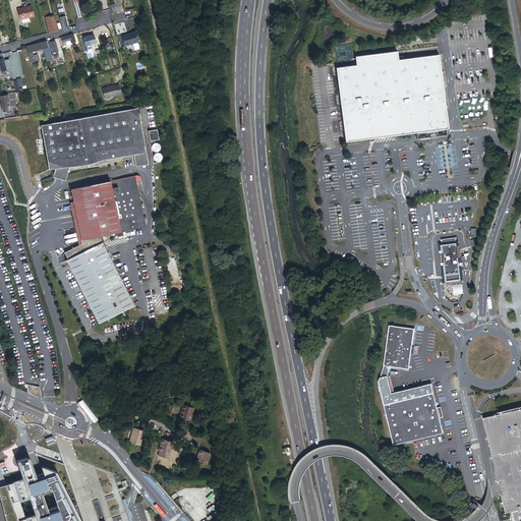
[(32,4),(21,6),(16,7),(19,17),(20,17),(21,20),(29,19),(27,15),(34,14),(32,4)]
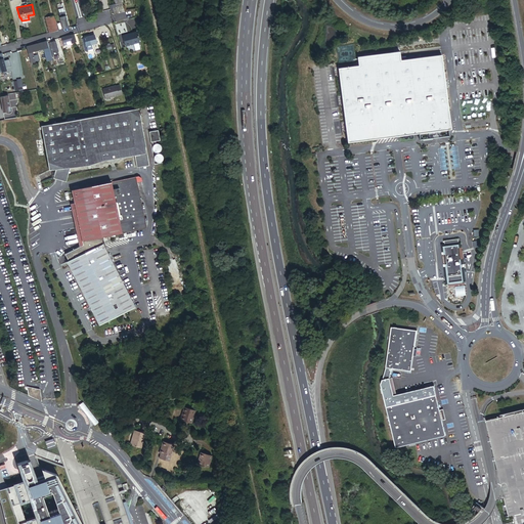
[(58,11),(61,27),(67,26),(63,9),(58,11)]
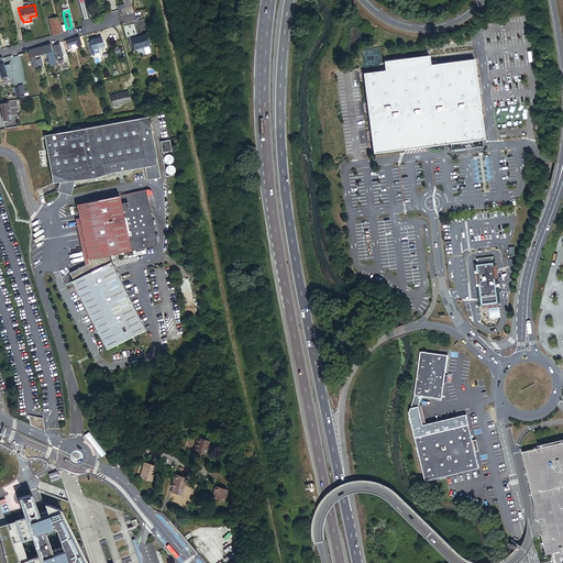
[(48,17),(52,32),(61,30),(57,14),(48,17)]
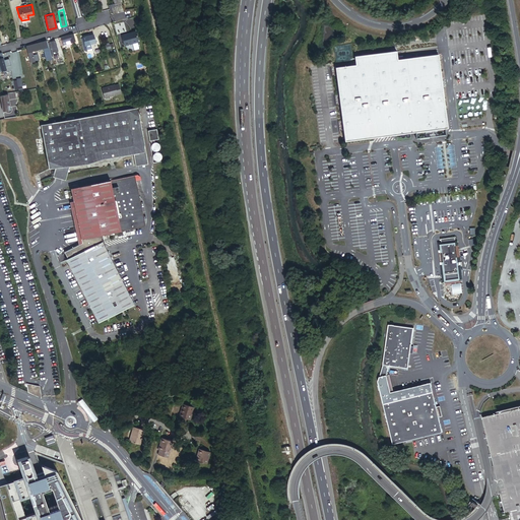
[(73,31),(58,35),(60,44),(75,40),(73,31)]
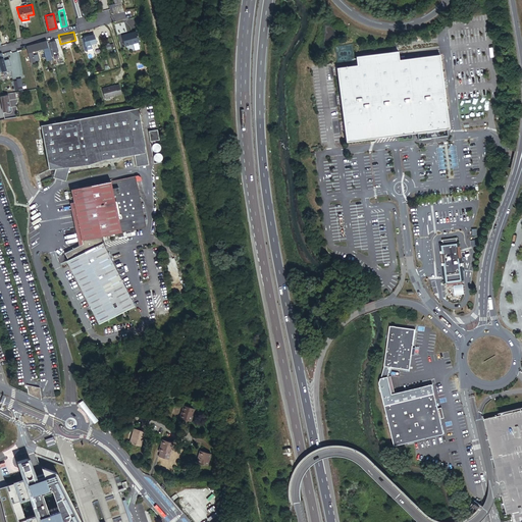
[(135,32),(120,36),(123,46),(138,42),(135,32)]
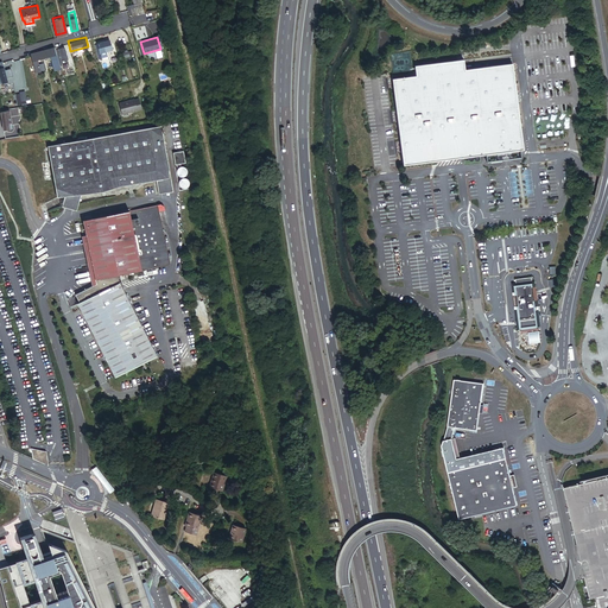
[(108,39),(97,42),(101,56),(108,54),(107,49),(111,48),(108,39)]
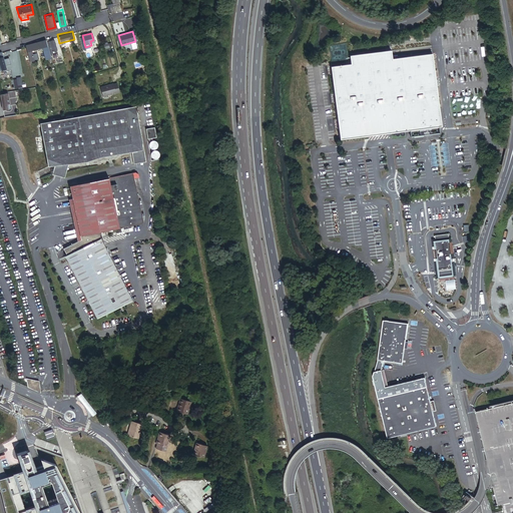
[(49,49),(50,53),(53,53),(52,50),(54,50),(53,48),(56,47),(53,37),(47,39),(50,49),(49,49)]
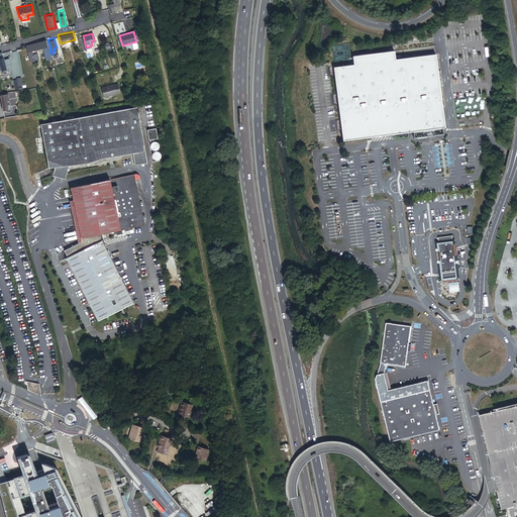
[(47,43),(46,38),(26,43),(27,49),(31,48),(42,45),(47,43)]
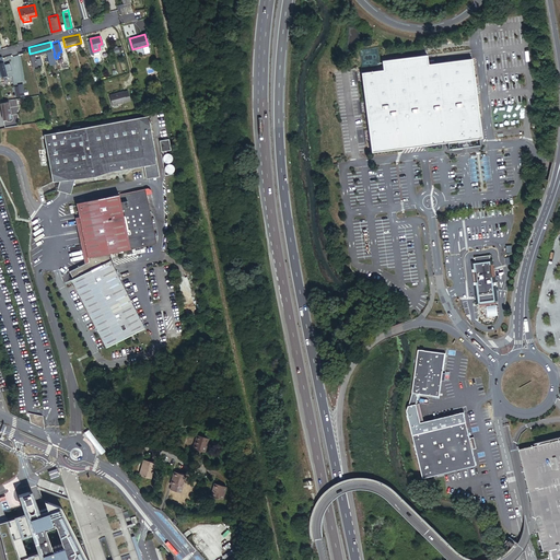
[(55,58),(54,54),(51,47),(46,49),(49,62),(56,60),(55,58)]
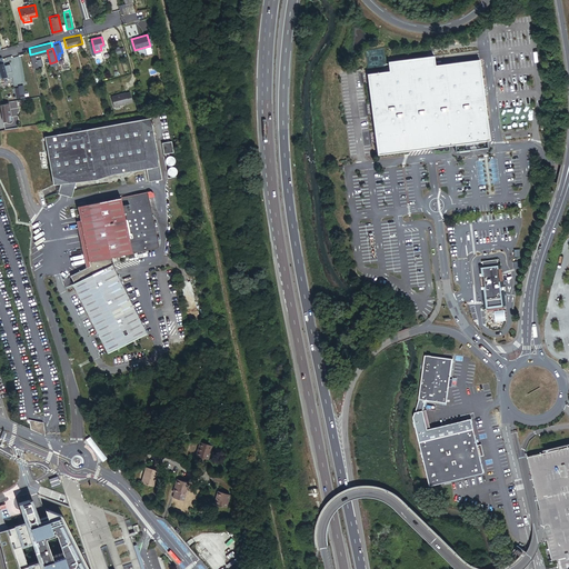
[(390,70),(367,73),(377,155),(470,142),(490,140),(479,59),(435,65),(433,56),(388,61),(390,70)]
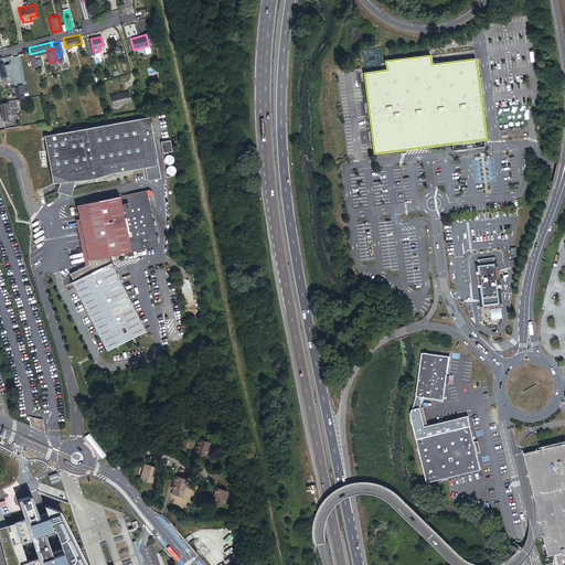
[(123,92),(108,95),(112,106),(129,102),(127,91),(123,92)]
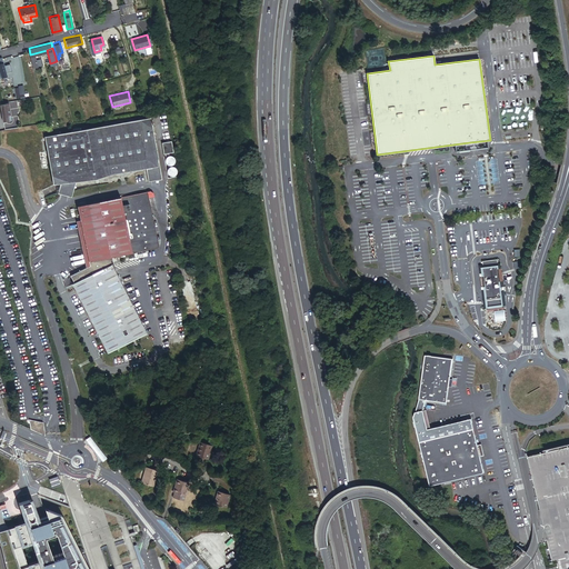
[(150,118),(45,136),(48,151),(53,187),(63,186),(60,195),(73,199),(79,182),(98,179),(115,173),(145,168),(147,181),(160,179),(150,118)]
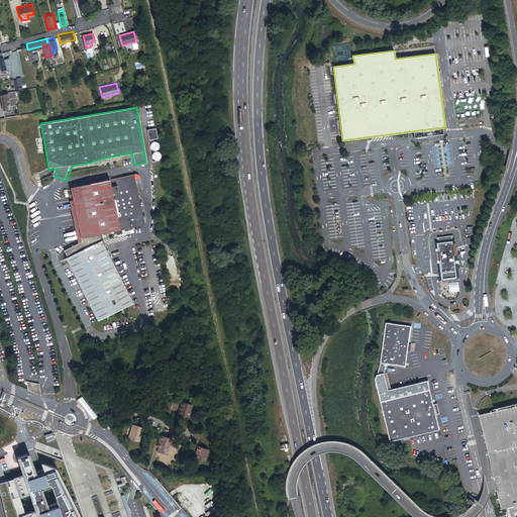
[(157,138),(154,128),(145,130),(147,139),(148,139),(149,144),(150,143),(151,142),(152,141),(154,142),(156,142),(156,143),(157,143),(156,138),(157,138)]
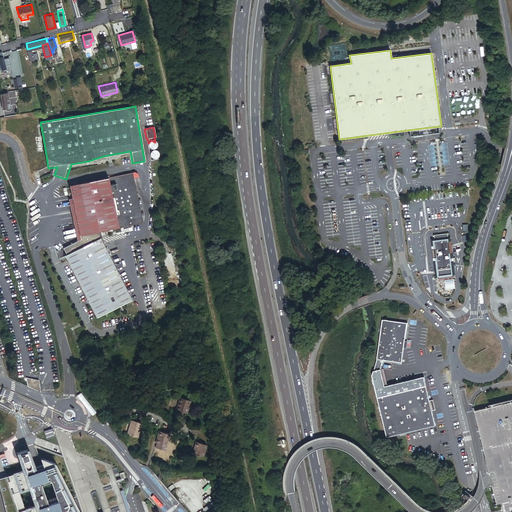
[(148,144),(147,145),(148,146),(148,147),(149,148),(150,148),(151,149),(152,149),(153,149),(154,148),(155,147),(155,146),(156,145),(156,144),(156,143),(155,142),(154,142),(154,141),(153,141),(151,140),(150,141),(149,142),(148,143),(148,144)]
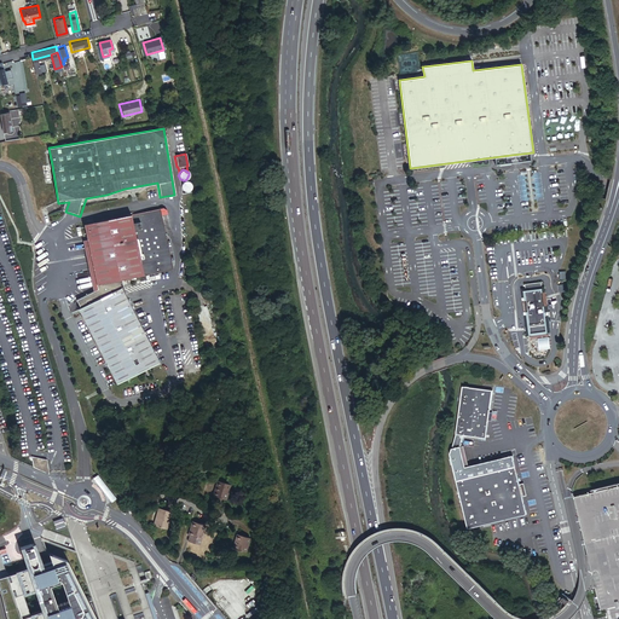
[(181,183),(181,184),(180,185),(180,186),(180,187),(181,189),(183,190),(183,191),(184,191),(185,191),(186,191),(187,190),(189,190),(190,189),(190,187),(190,186),(190,185),(190,184),(190,183),(189,183),(187,181),(186,181),(185,181),(184,181),(183,181),(181,183)]
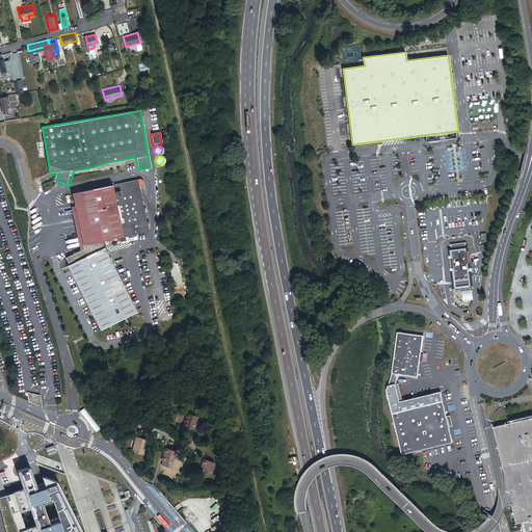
[(115,186),(75,194),(77,206),(73,208),(81,250),(86,249),(85,245),(105,241),(151,232),(138,181),(121,184),(122,192),(116,193),(115,186)]
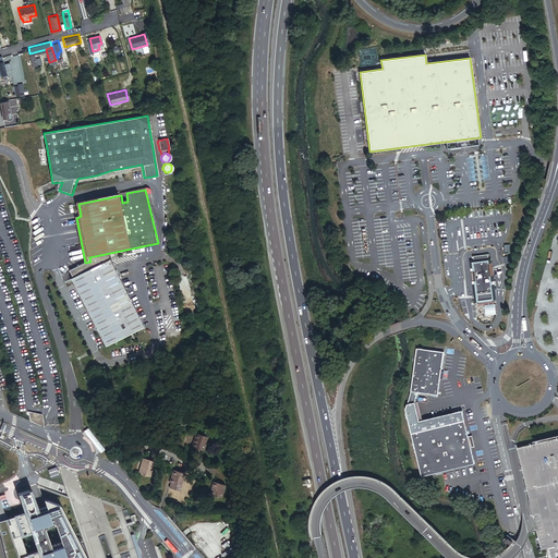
[(85,263),(70,271),(107,347),(146,327),(112,261),(110,253),(89,257),(91,262),(85,263)]
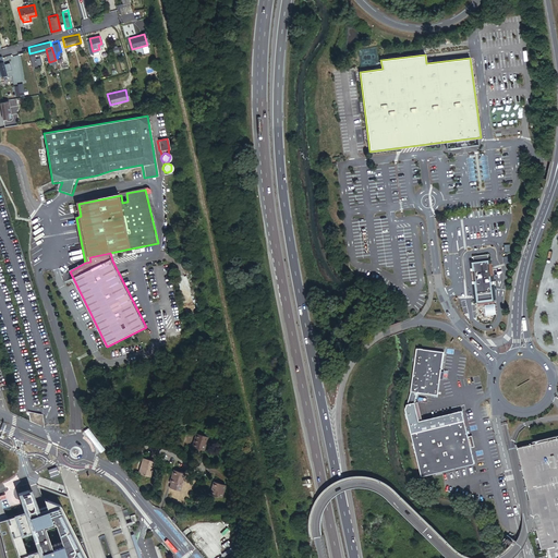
[(496,300),(490,258),(489,258),(488,254),(474,256),(474,261),(473,261),(478,302),(489,301),(489,304),(487,304),(488,313),(497,312),(496,303),(494,304),(494,301),(496,300)]
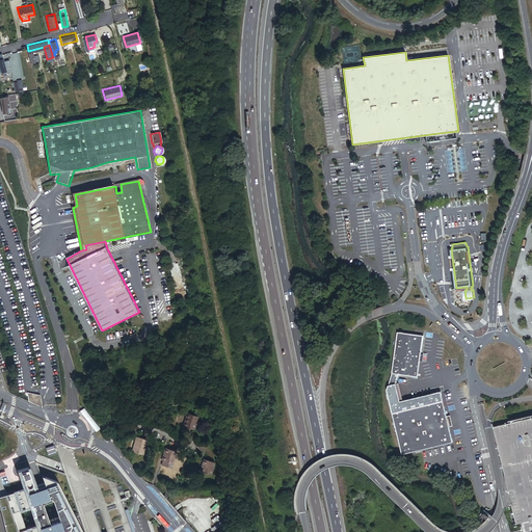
[(185,301),(177,265),(168,267),(177,302),(185,301)]
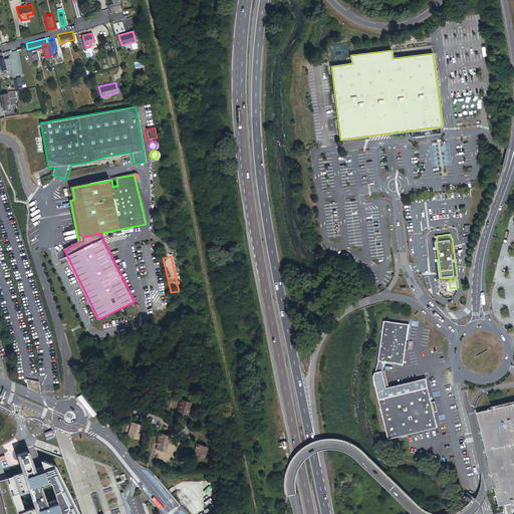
[(409,324),(384,321),(379,358),(373,376),(389,439),(438,427),(426,378),(387,388),(382,370),(384,361),(404,363),(409,324)]
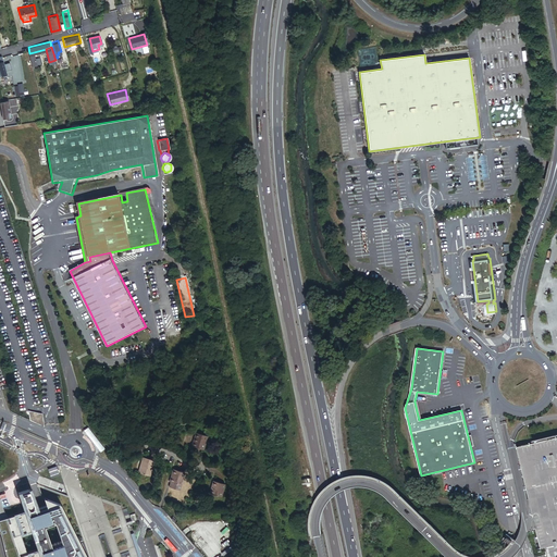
[(44,426),(41,413),(29,411),(31,421),(44,426)]
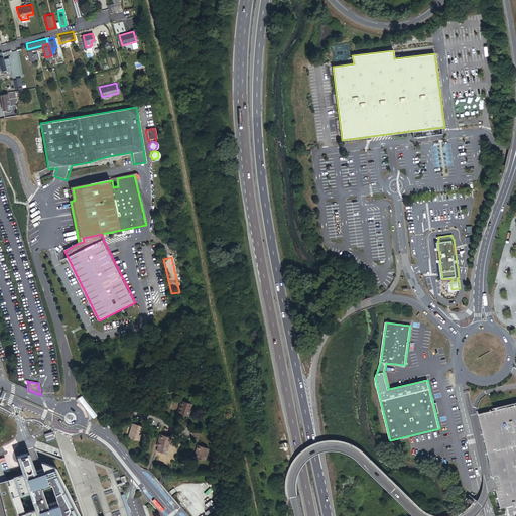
[(81,395),(78,398),(93,417),(97,414),(81,395)]
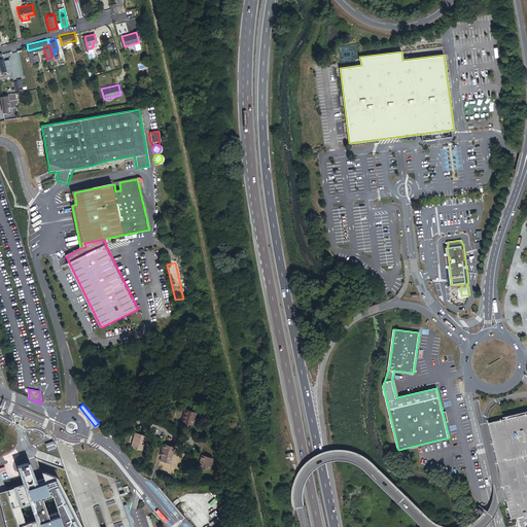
[(181,422),(192,425),(196,413),(185,410),(181,422)]
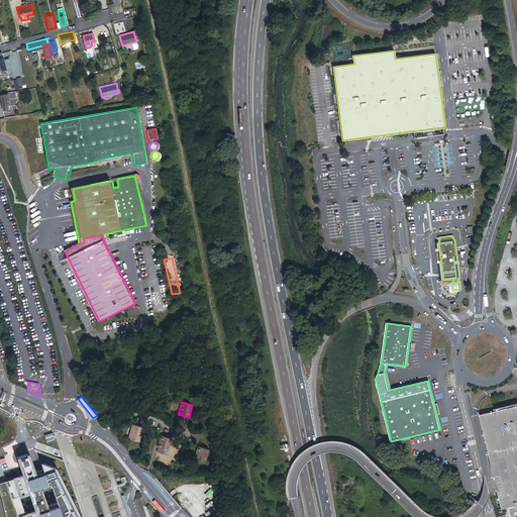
[(516,516),(516,406),(480,415),(494,475),(503,511),(507,510),(508,516),(516,516)]
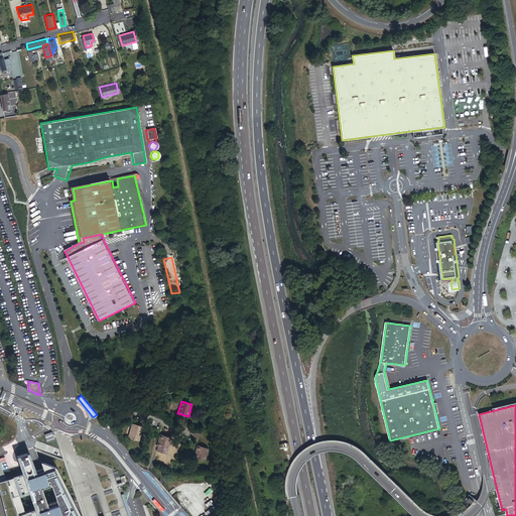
[(134,424),(129,439),(139,442),(143,427),(134,424)]
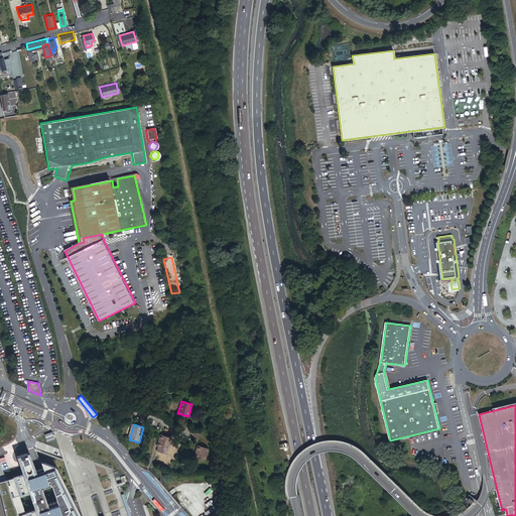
[(156,452),(166,455),(171,438),(161,435),(156,452)]
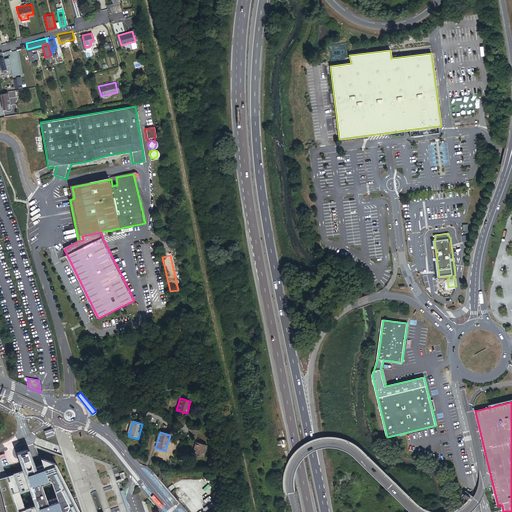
[(194,454),(204,457),(207,445),(197,442),(194,454)]
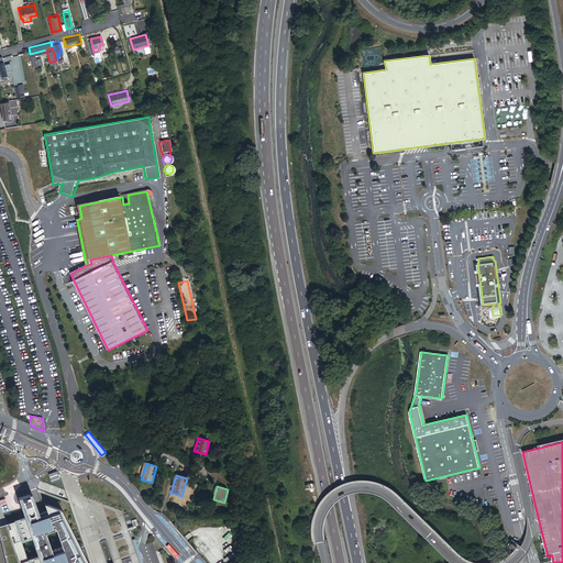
[(87,562),(59,508),(43,501),(44,509),(37,511),(33,498),(30,489),(17,494),(20,503),(24,516),(0,523),(0,542),(4,562),(87,562)]
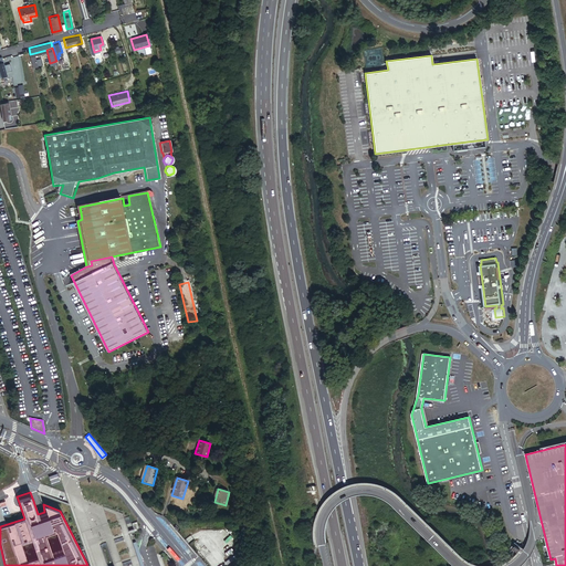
[(142,556),(136,542),(133,543),(139,562),(139,564),(144,563),(142,556)]
